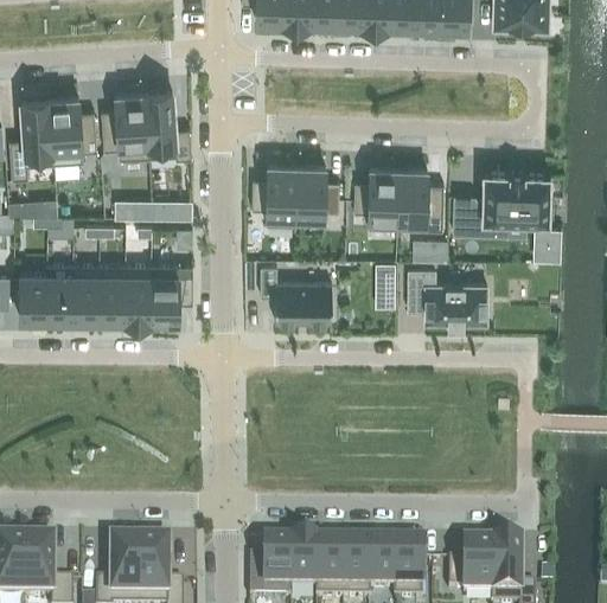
[(283,0),(241,0),(242,7),(256,8),(255,25),(282,25),(283,0)]
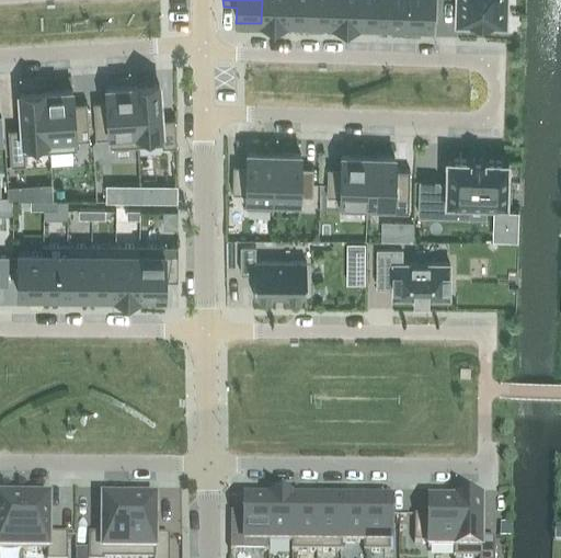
[(286,0),(262,0),(261,23),(285,24),(286,0)]
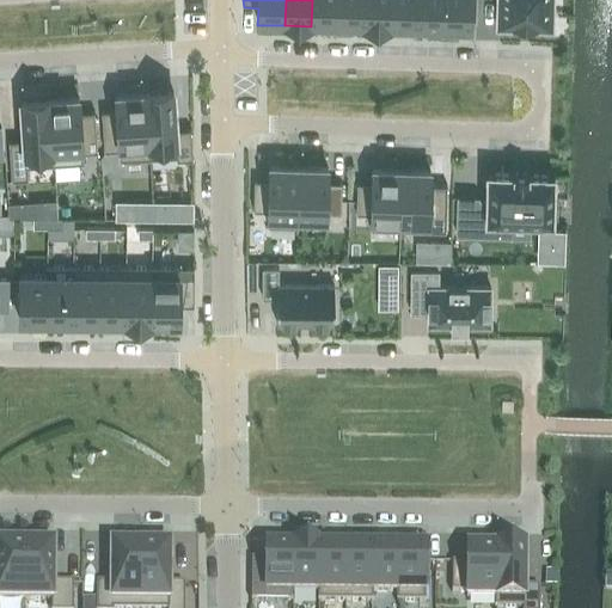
[(337,28),(338,0),(312,0),(311,26),(337,28)]
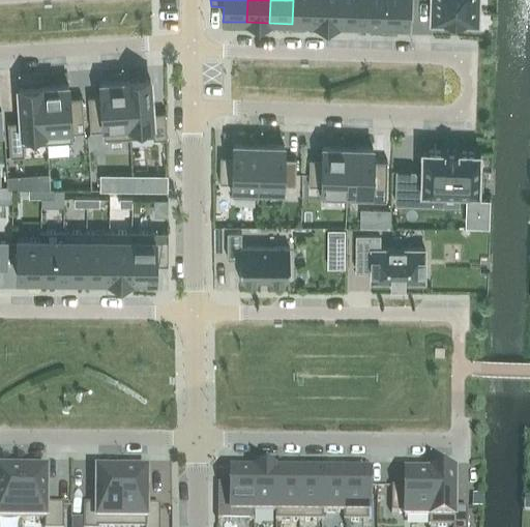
[(315,24),(316,0),(293,0),(292,24),(315,24)]
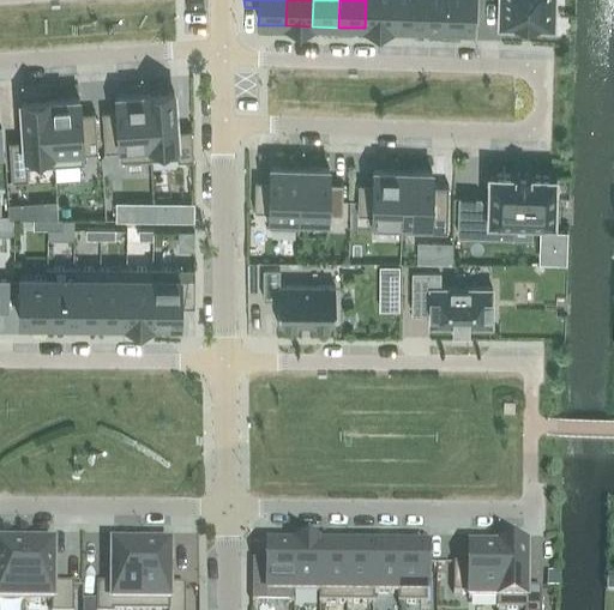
[(391,29),(392,0),(366,0),(365,28),(391,29)]
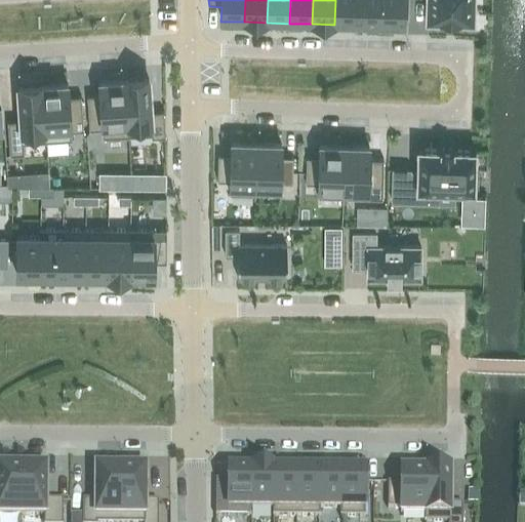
[(335,0),(334,25),(357,26),(358,0),(335,0)]
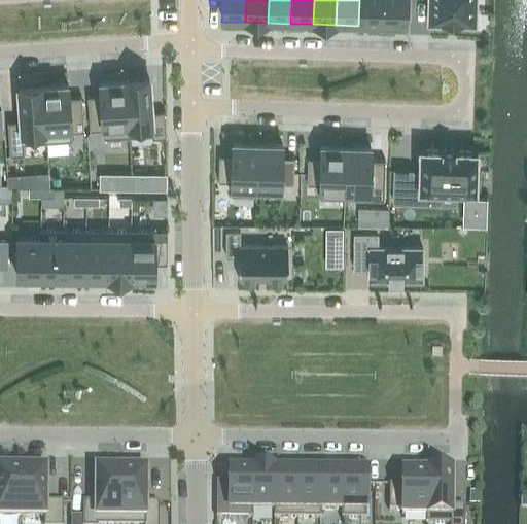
[(359,0),(358,26),(381,26),(382,0),(359,0)]
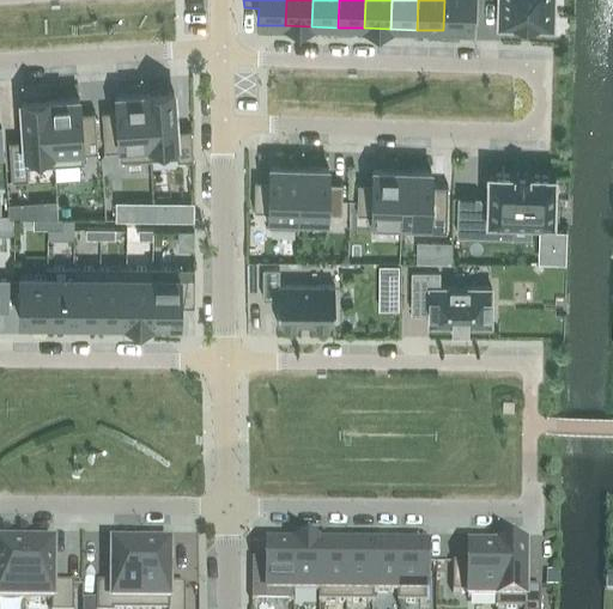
[(444,0),(443,30),(471,31),(472,0),(444,0)]
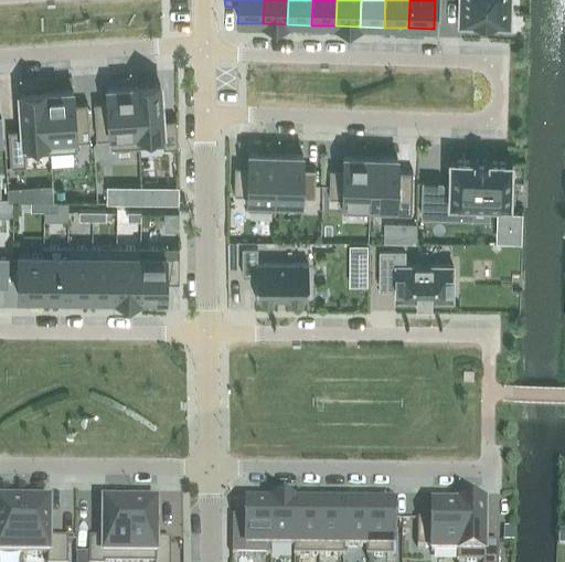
[(480,30),(489,31),(510,31),(510,0),(459,0),(459,30),(480,30)]
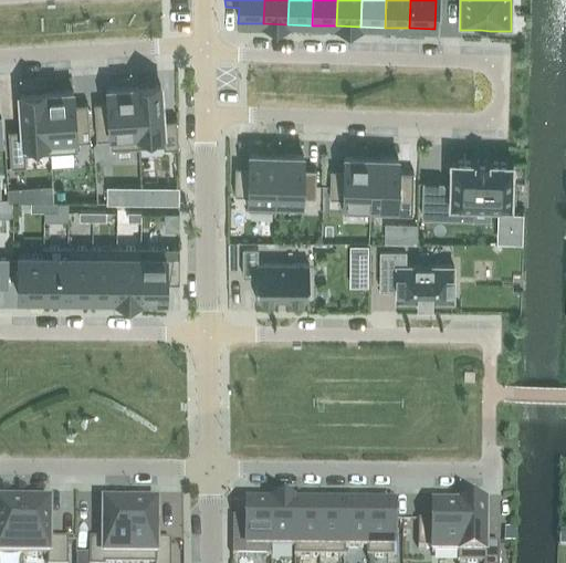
[(160,89),(134,91),(138,150),(163,149),(164,152),(178,152),(177,123),(163,124),(160,89)]
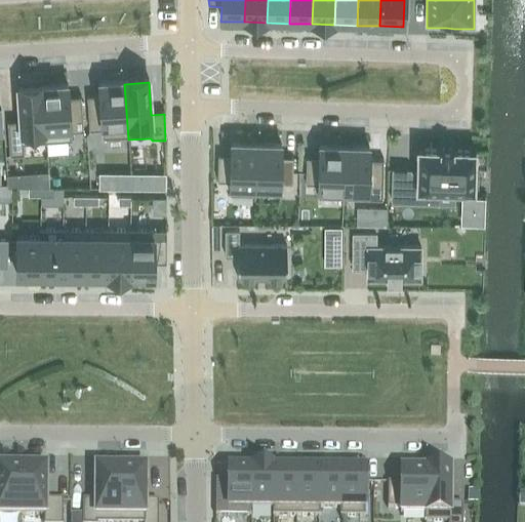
[(103,142),(128,139),(124,84),(99,85),(101,98),(87,99),(89,133),(103,132),(103,142)]
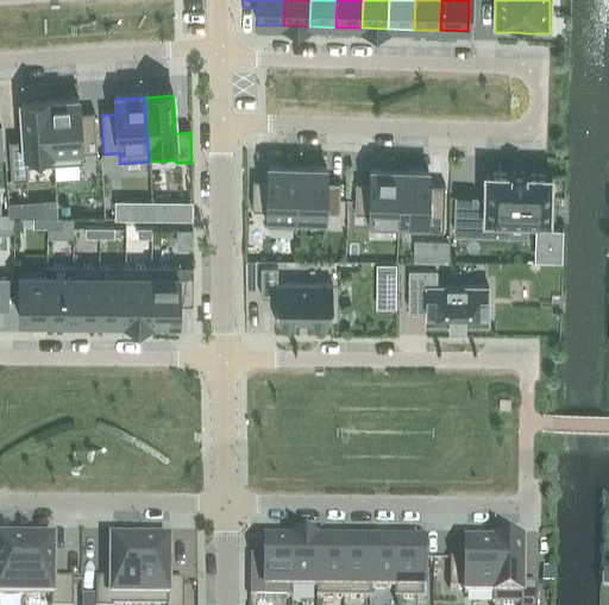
[(79,101),(50,104),(54,168),(83,166),(82,156),(96,155),(94,115),(80,117),(79,101)]
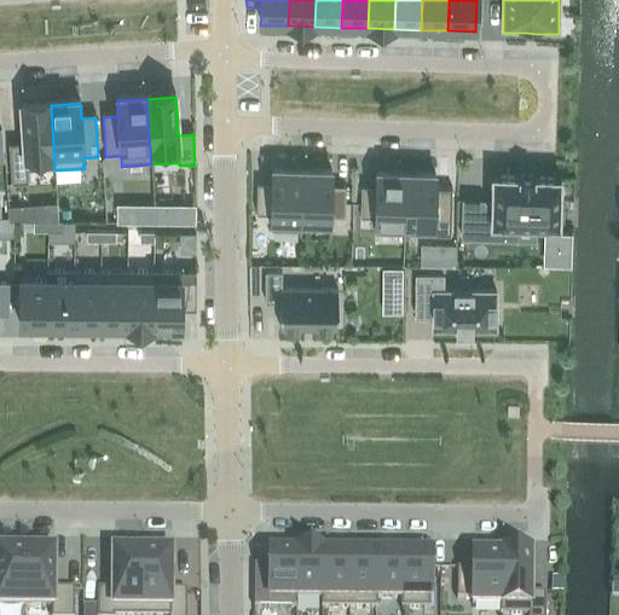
[(28,173),(55,170),(51,105),(22,108),(24,146),(9,148),(12,187),(29,186),(28,173)]
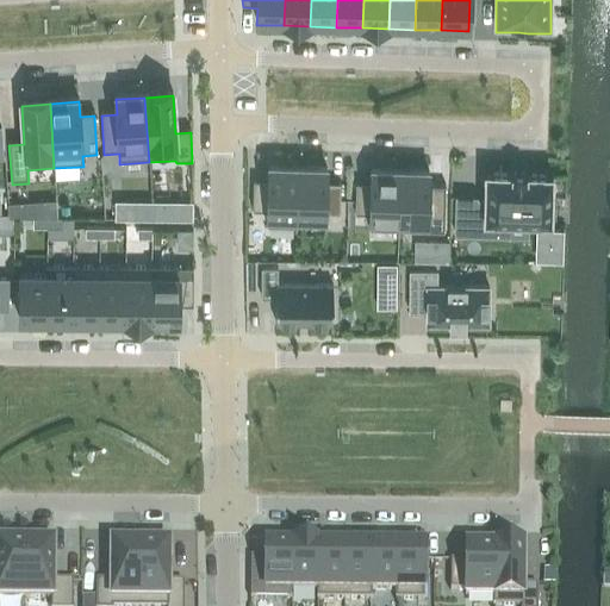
[(297,230),(298,220),(297,220),(298,170),(269,169),(268,183),(254,183),(253,213),(268,214),(267,230),(297,230)]
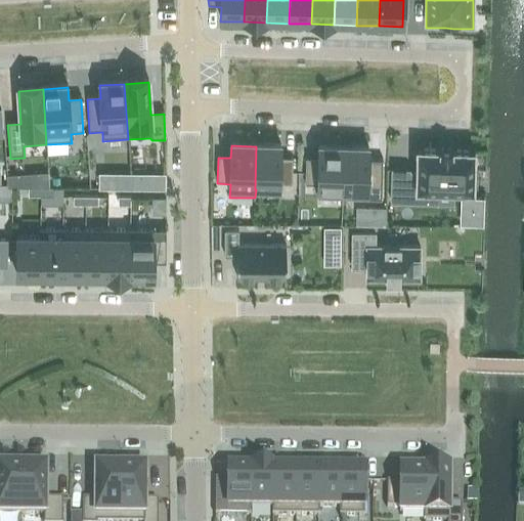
[(280,147),(256,146),(255,189),(256,189),(279,190),(279,185),(292,186),(293,160),(280,160),(280,147)]
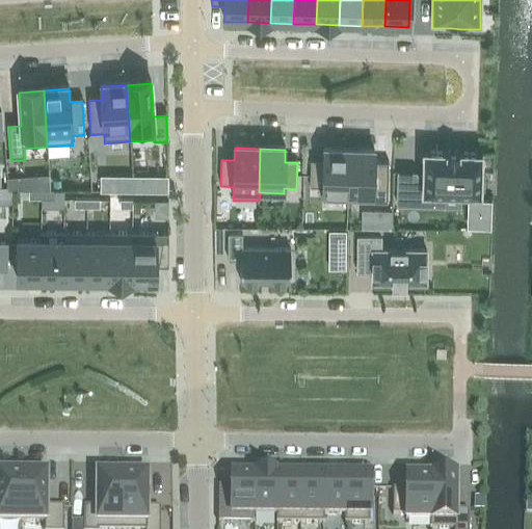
[(347,204),(349,152),(324,151),(323,163),(311,163),(310,189),(323,189),(322,203),(347,204)]
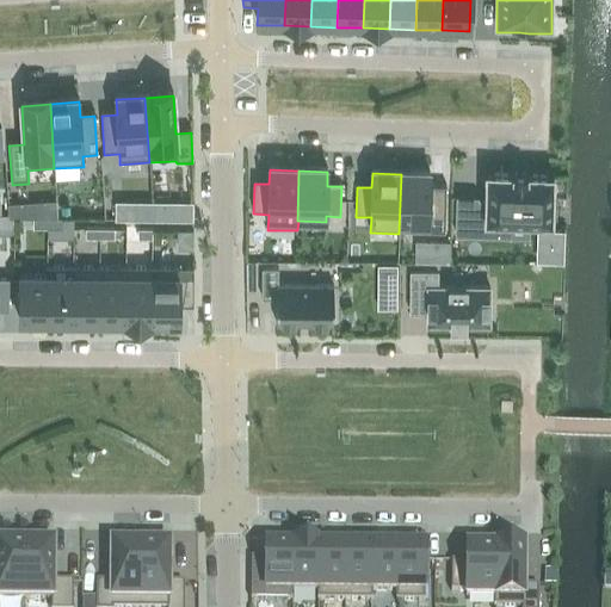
[(430,174),(401,174),(399,234),(445,235),(446,190),(430,189),(430,174)]
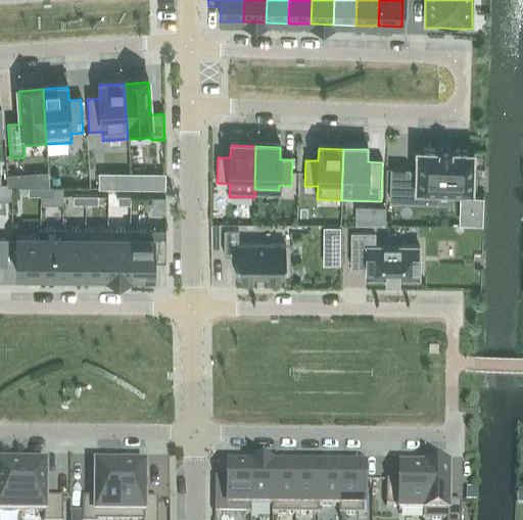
[(436,193),(454,193),(472,194),(474,155),(474,152),(471,152),(471,153),(452,152),(450,152),(439,151),(439,152),(419,151),(416,151),(416,153),(417,153),(416,174),(409,174),(409,172),(391,171),(390,203),(435,205),(436,193)]
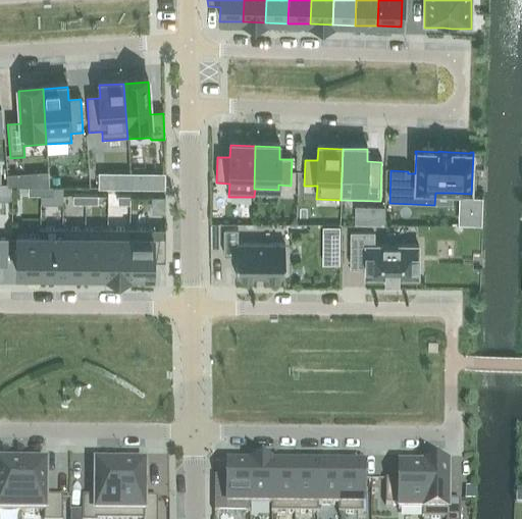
[(99,174),(98,191),(110,191),(110,174),(99,174)]
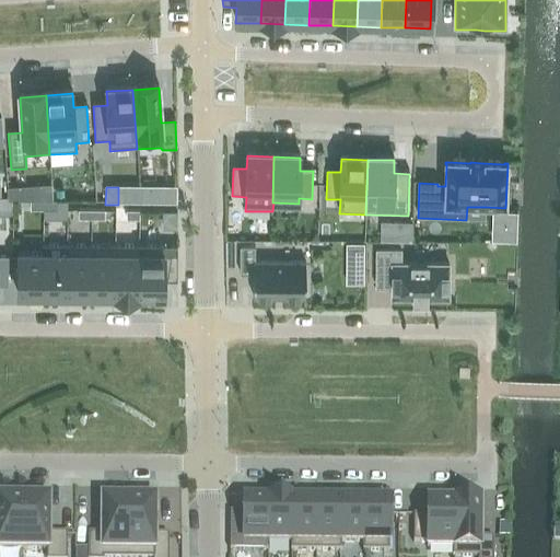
[(162,187),(162,205),(177,205),(177,187),(162,187)]
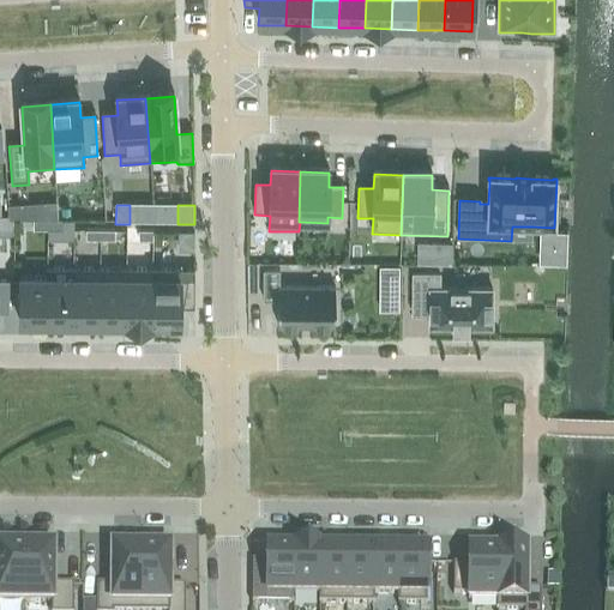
[(48,233),(48,223),(34,223),(34,233),(48,233)]
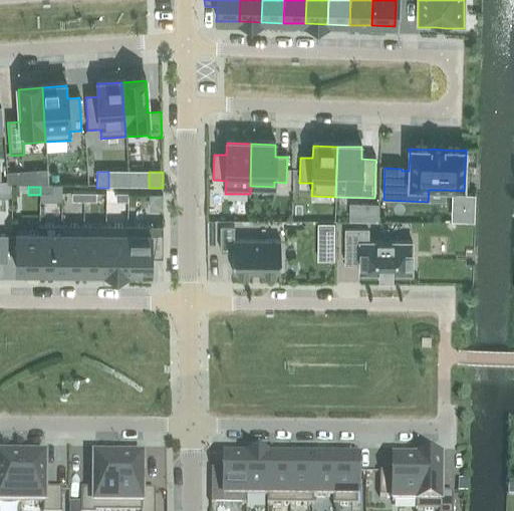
[(52,187),(40,187),(40,195),(52,195),(52,187)]
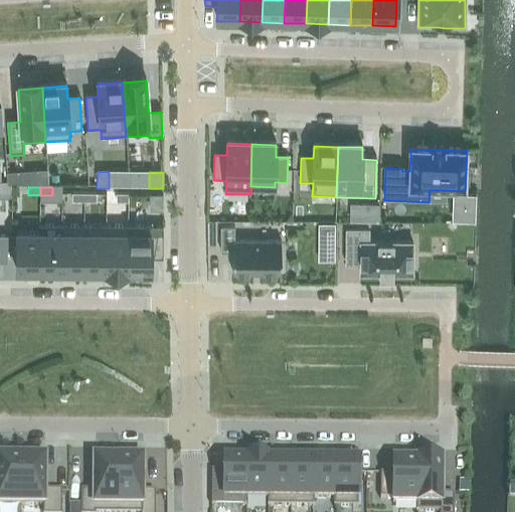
[(84,195),(72,195),(72,203),(84,203),(84,195)]
